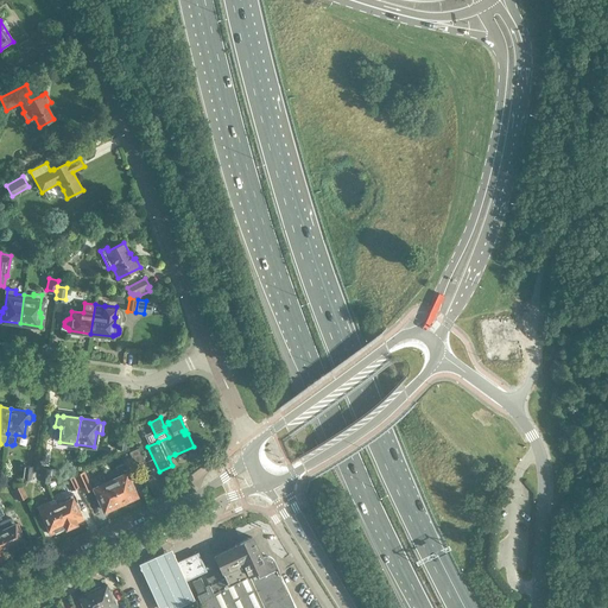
[(119,436),(116,449),(126,450),(127,437),(119,436)]
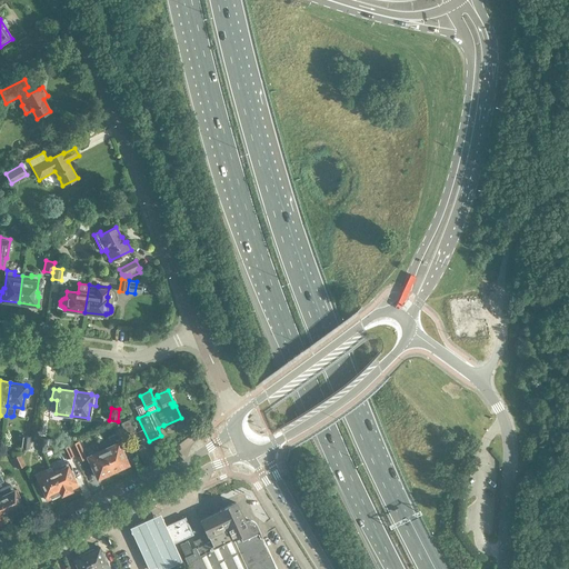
[(121,423),(129,440),(138,436),(130,419),(121,423)]
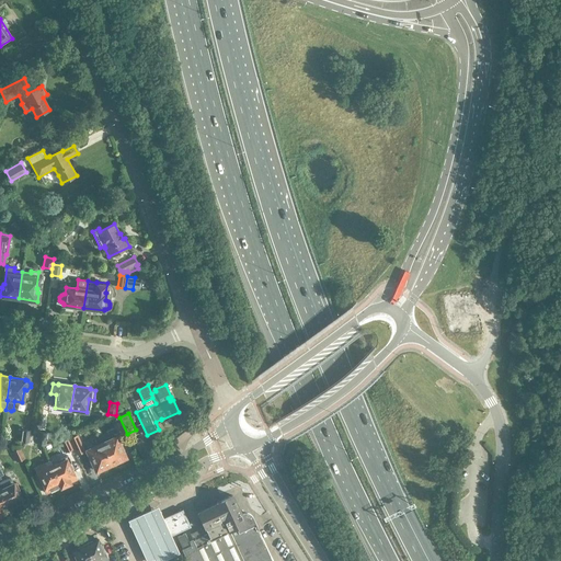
[(121,422),(114,425),(119,436),(126,433),(121,422)]
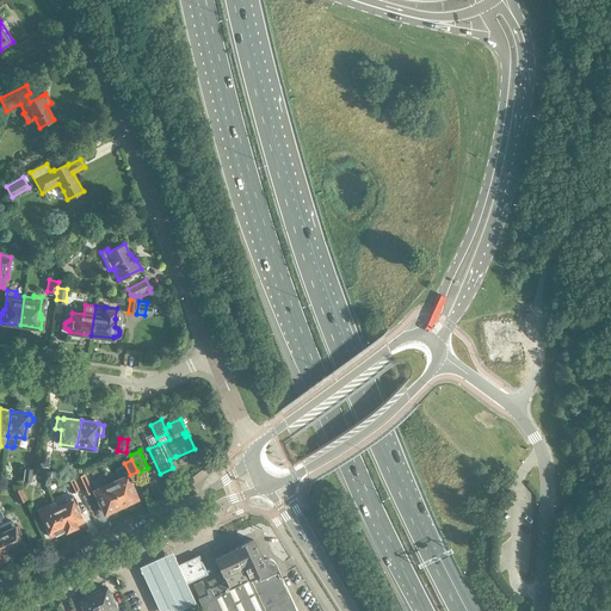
[(35,486),(37,475),(36,475),(36,473),(34,473),(34,469),(24,468),(22,481),(29,482),(29,485),(35,486)]
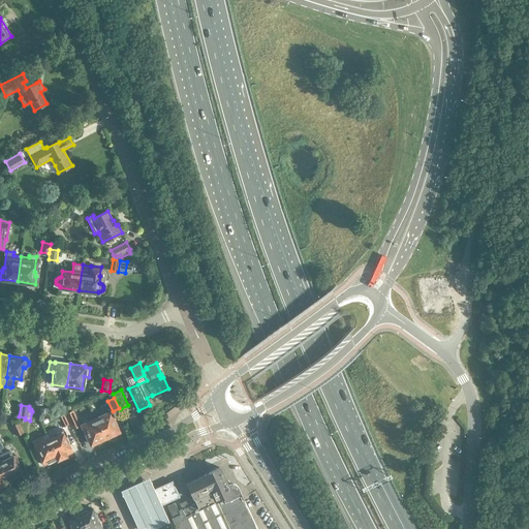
[(61,406),(50,412),(56,425),(60,423),(62,427),(69,424),(66,417),(61,406)]
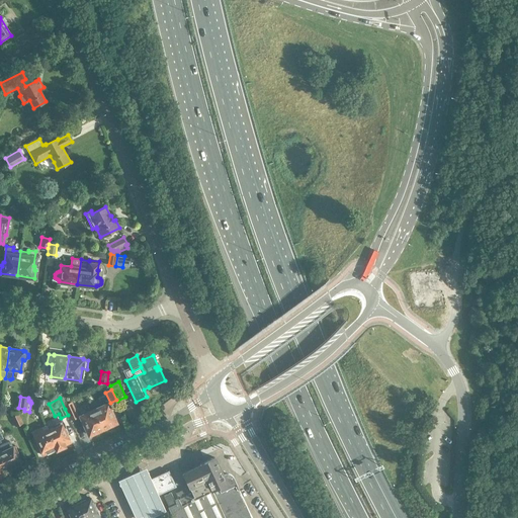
[(31,403),(29,412),(30,412),(30,409),(33,409),(33,410),(42,411),(44,400),(35,399),(32,399),(31,403)]
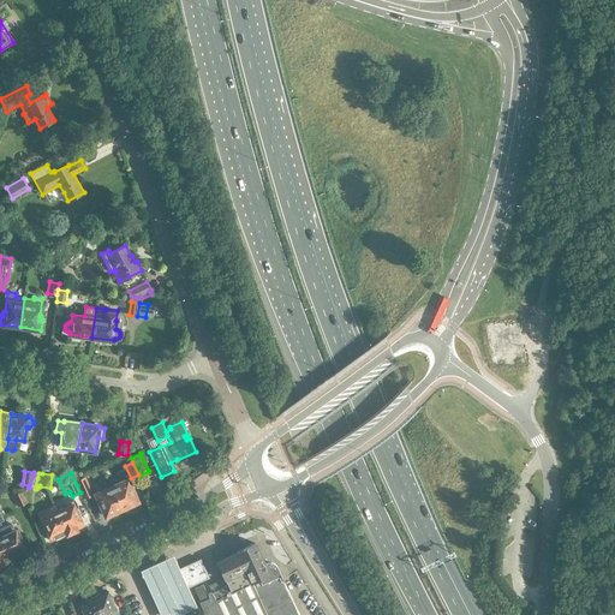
[(112,485),(123,509),(138,501),(126,476),(119,479),(119,482),(112,485)]
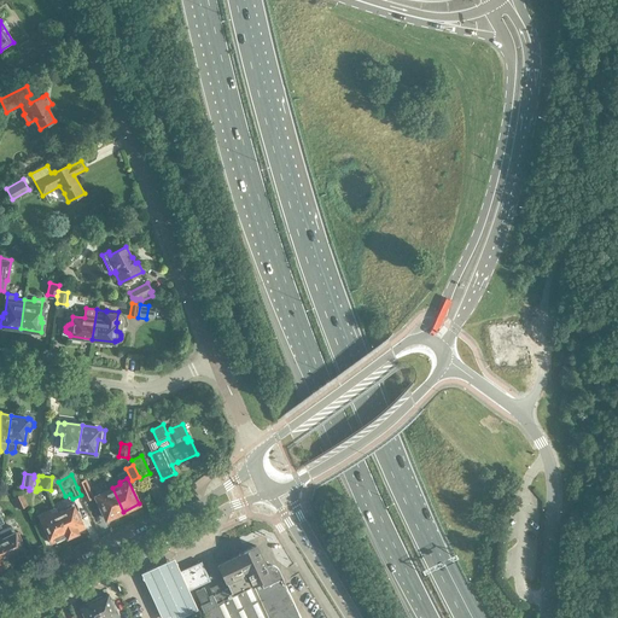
[(93,497),(87,483),(77,488),(81,495),(82,495),(86,502),(93,497)]
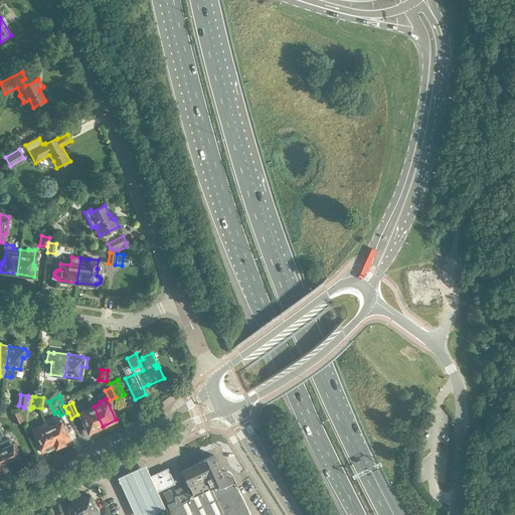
[(103,426),(94,406),(87,410),(86,407),(79,410),(90,433),(103,426)]
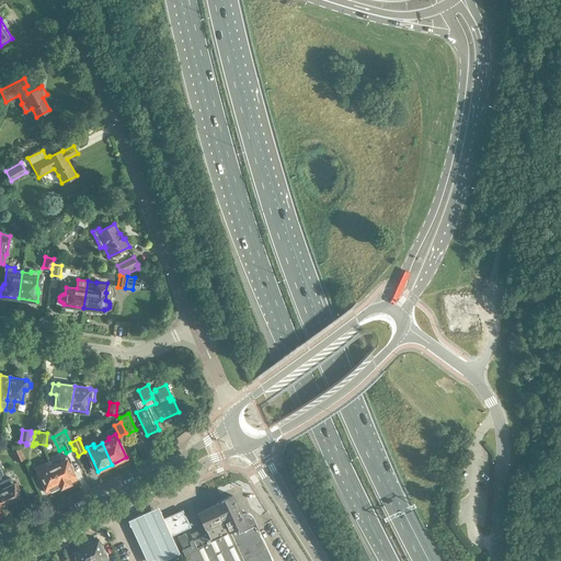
[(16,464),(25,459),(20,448),(12,451),(16,464)]
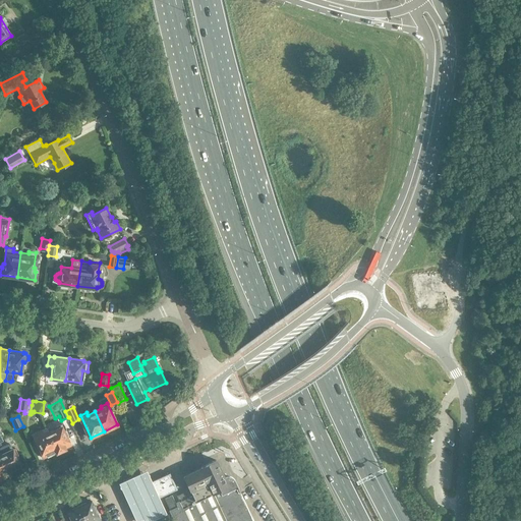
[(48,432),(57,451),(57,453),(65,449),(65,448),(70,445),(61,424),(55,427),(56,429),(48,432)]
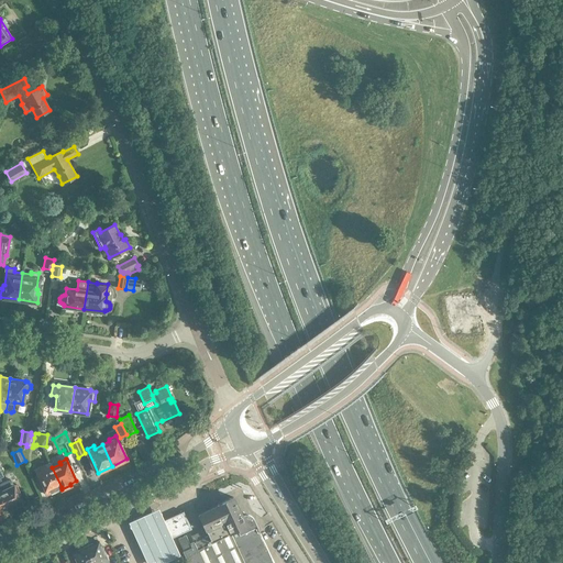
[(62,487),(52,467),(51,463),(44,465),(36,470),(39,474),(36,475),(40,482),(42,481),(47,494),(62,487)]
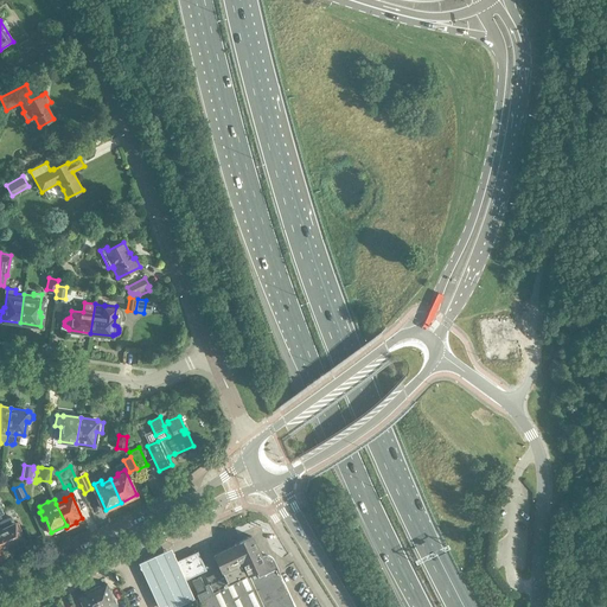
[(0,505),(0,531),(10,553),(25,544),(19,530),(21,529),(18,522),(14,523),(11,516),(2,521),(0,516),(0,515),(4,513),(0,505)]
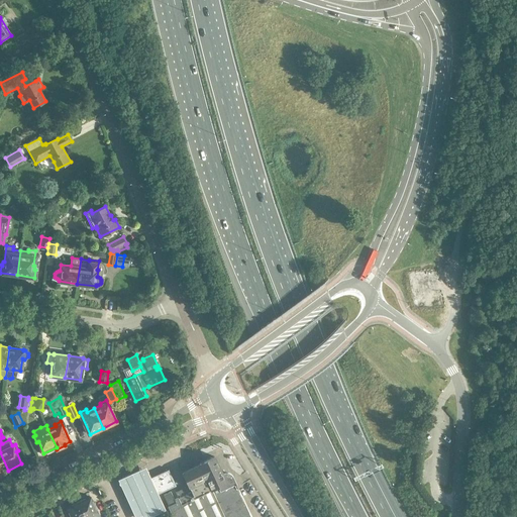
[(175,502),(169,505),(168,505),(173,516),(251,516),(233,480),(232,477),(231,475),(229,474),(227,474),(225,474),(222,474),(214,456),(198,463),(199,464),(182,473),(191,491),(188,493),(185,487),(175,492),(178,498),(174,499),(175,502)]
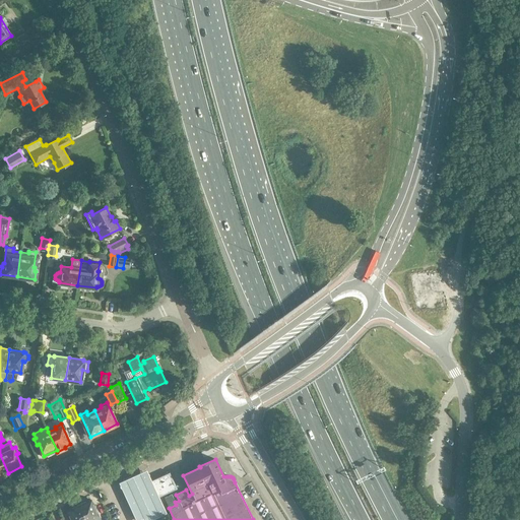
[(145,467),(117,479),(135,519),(143,519),(166,510),(145,467)]
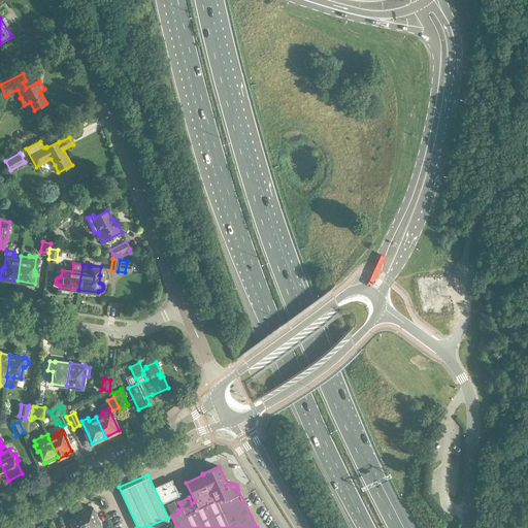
[(176,494),(169,479),(159,483),(158,483),(157,483),(158,484),(153,486),(152,489),(158,502),(165,499),(165,500),(166,499),(176,494)]
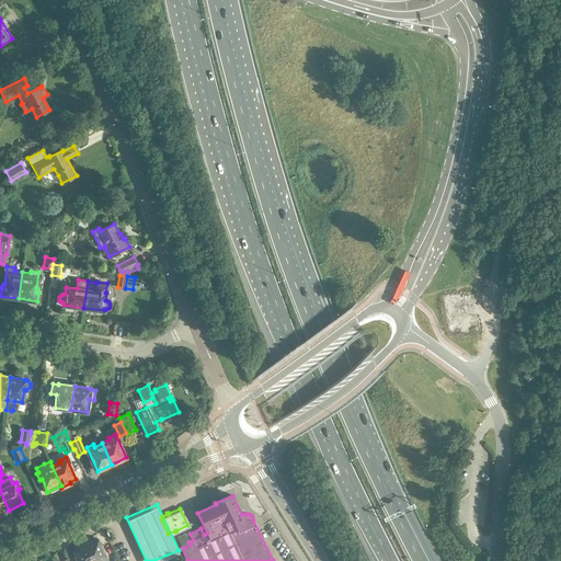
[(189,541),(184,534),(178,537),(183,548),(190,545),(189,541)]
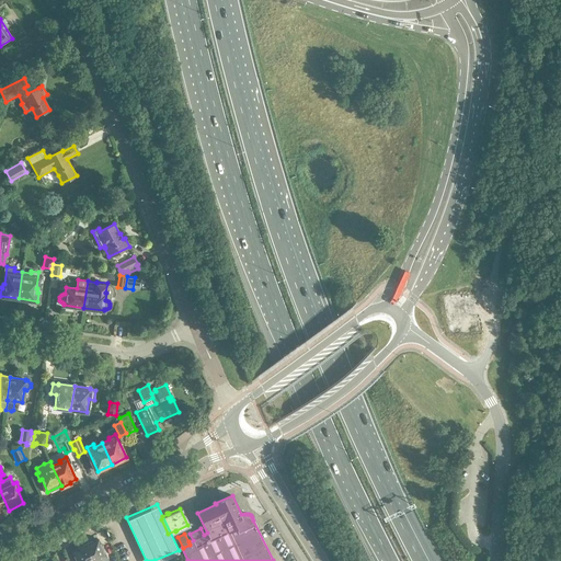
[(100,560),(107,560),(99,539),(86,545),(92,560),(95,560),(100,560)]
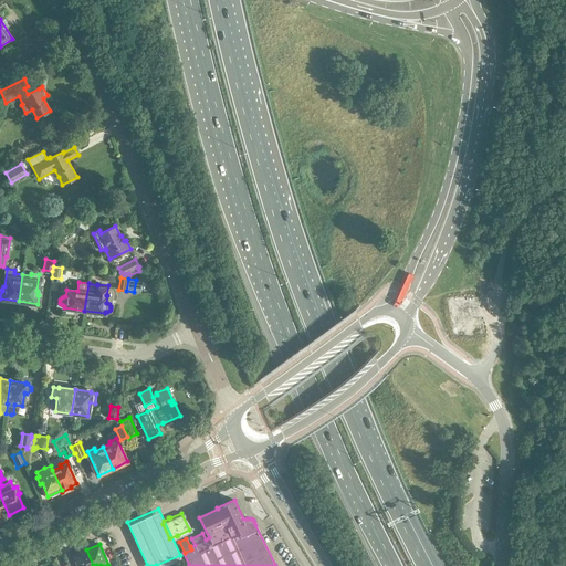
[(93,565),(86,549),(73,556),(77,565),(93,565)]
